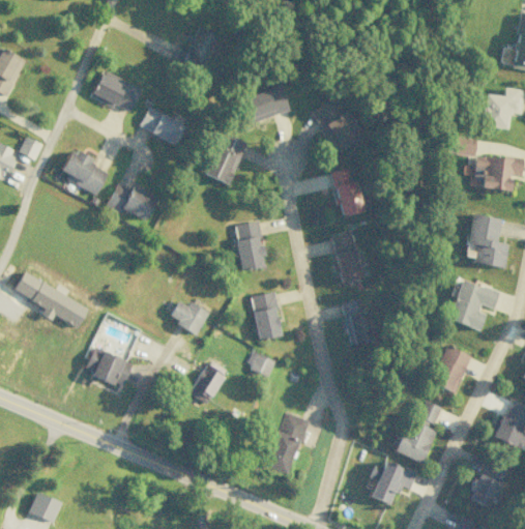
[(524,13),(523,13),(513,67),(524,69),(524,13)]
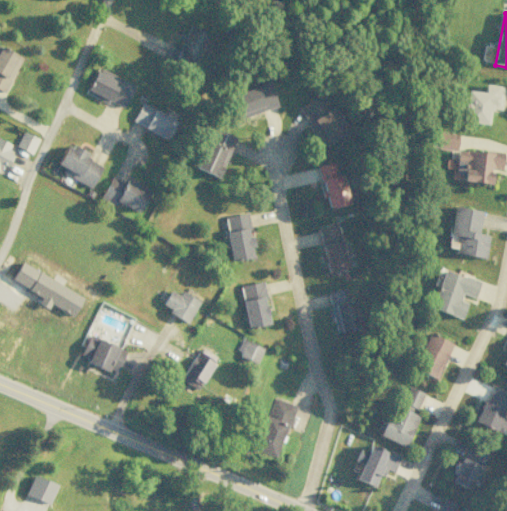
[(210,34),(192,25),(189,33),(185,31),(171,61),(193,71),(210,34)]
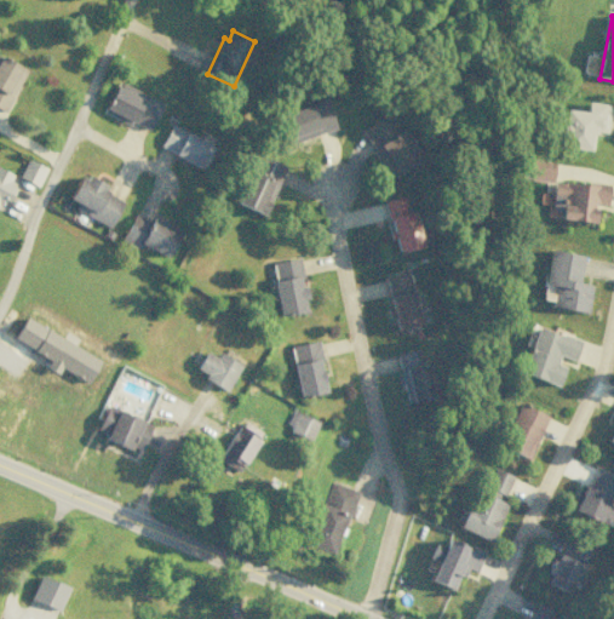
[(0,108),(9,113),(30,70),(0,53),(0,108)]
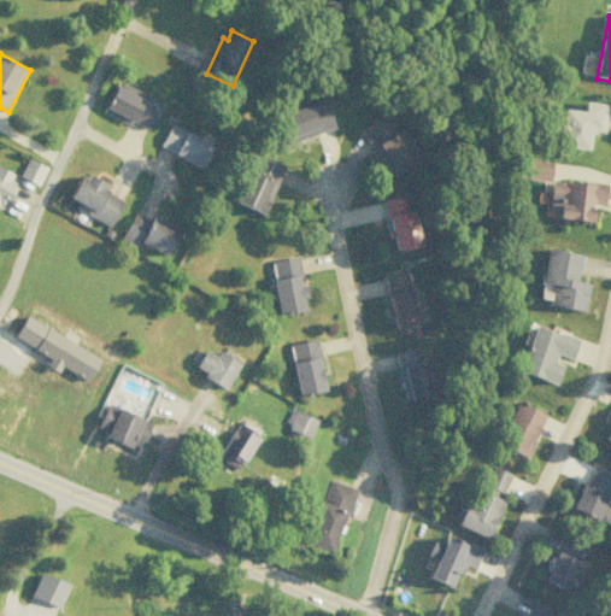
[(165,104),(123,82),(109,110),(151,132),(165,104)]
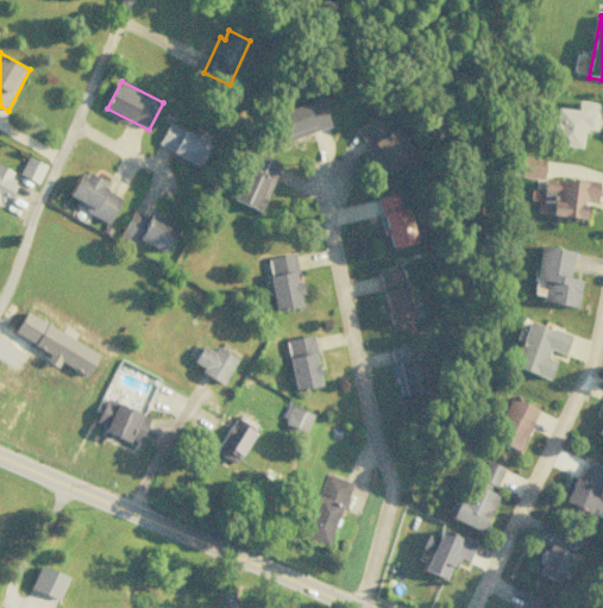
[(282,144),(333,126),(324,99),(272,117),(282,144)]
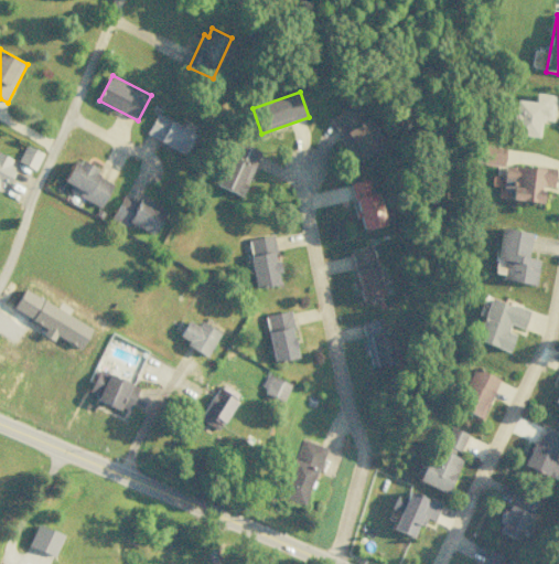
[(540,138),(543,121),(556,123),(558,96),(538,94),(537,103),(517,100),(514,136),(540,138)]
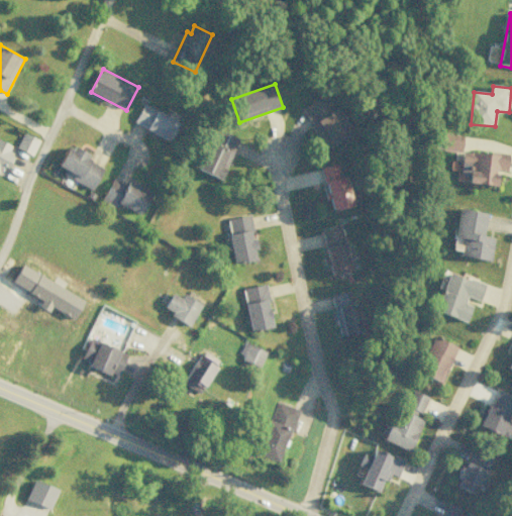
[(353,132),(326,95),(304,110),(331,148),(353,132)]
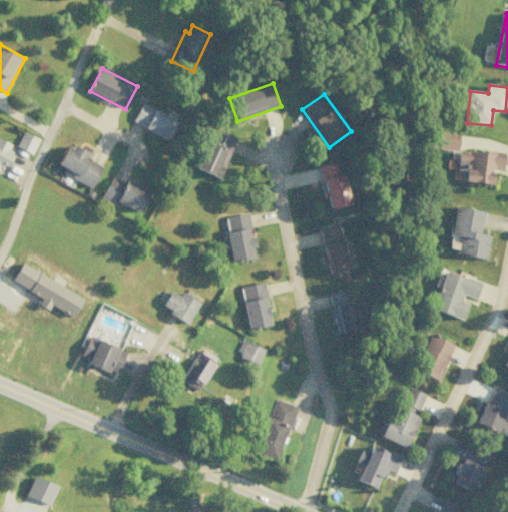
[(135,124),(170,139),(179,119),(144,104),(135,124)]
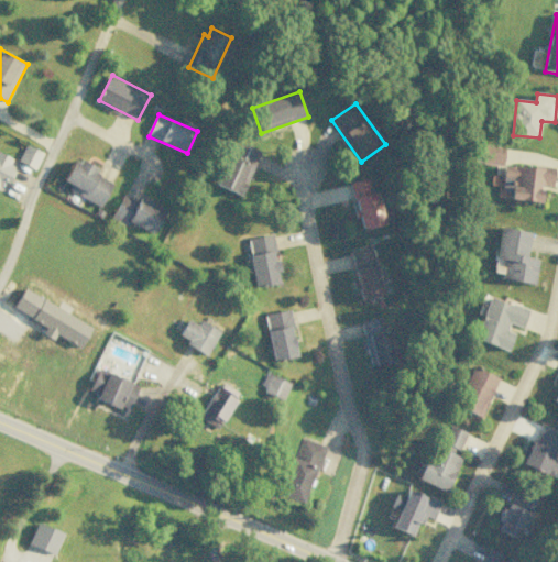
[(243,196),(263,151),(239,141),(219,185),(243,196)]
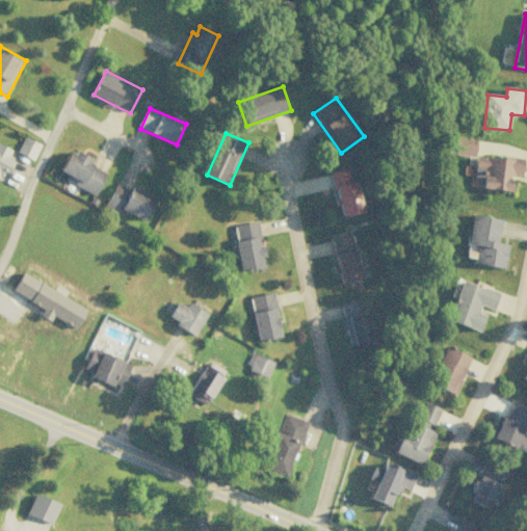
[(44,144),(27,136),(20,153),(37,160),(44,144)]
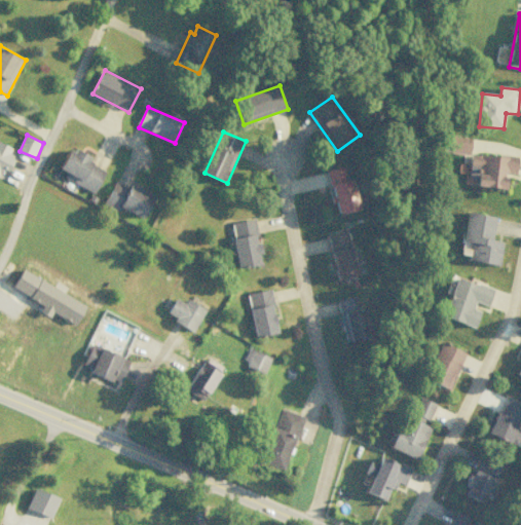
[(452,154),(472,155),(473,139),(452,138),(452,154)]
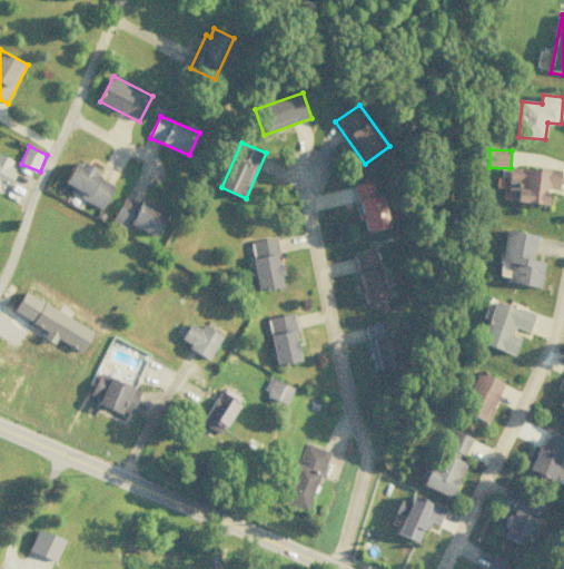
[(0,192),(1,193),(6,182),(12,185),(18,174),(12,170),(17,162),(0,154),(0,153),(0,192)]
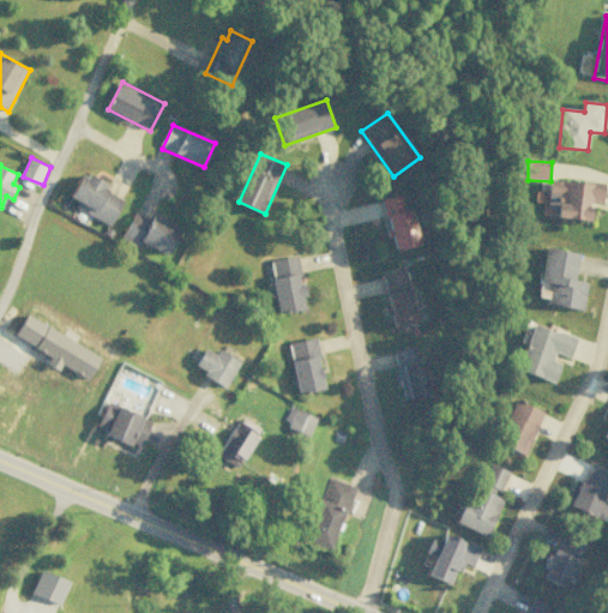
[(127,197),(85,175),(71,202),(113,224),(127,197)]
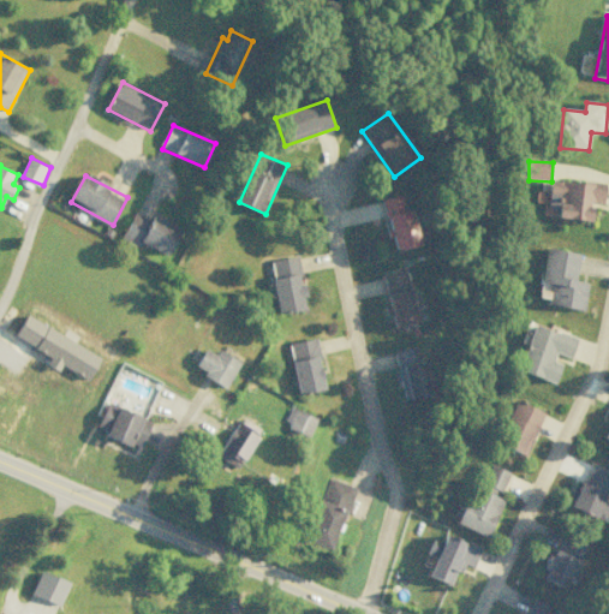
[(592,221),(595,203),(607,204),(608,185),(553,179),(549,208),(559,209),(559,218),(592,221)]
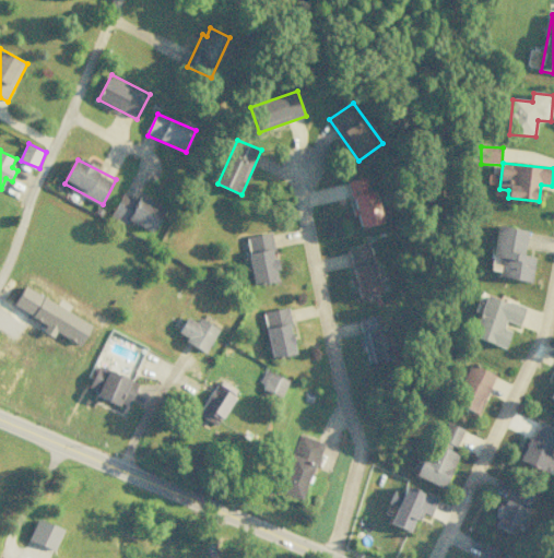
[(361,227),(384,223),(377,190),(372,191),(368,177),(352,181),(361,227)]
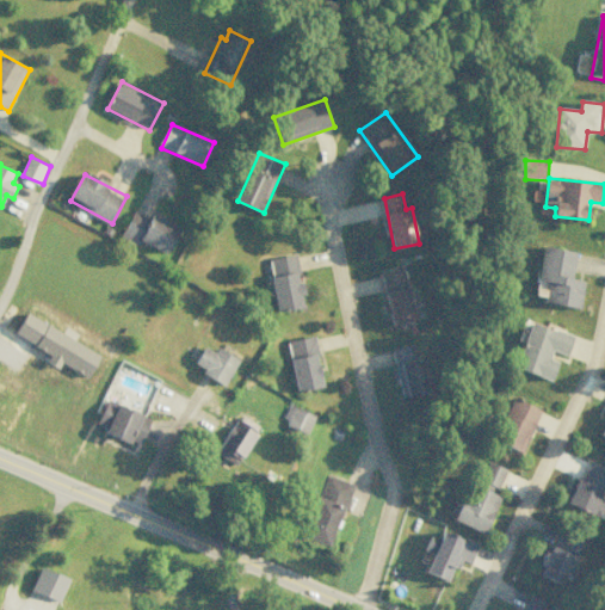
[(143,240),(168,254),(181,229),(155,215),(153,220),(137,211),(124,236),(141,246),(143,240)]
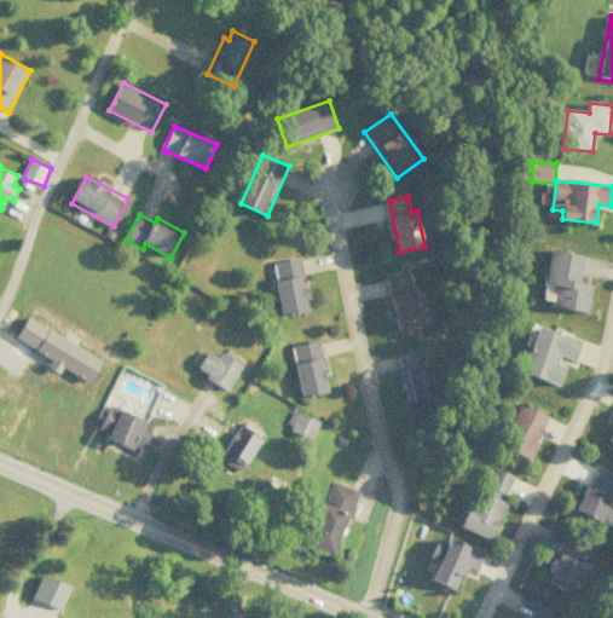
[(595,284),(584,283),(588,255),(553,250),(548,284),(556,286),(554,307),(591,312),(595,284)]
